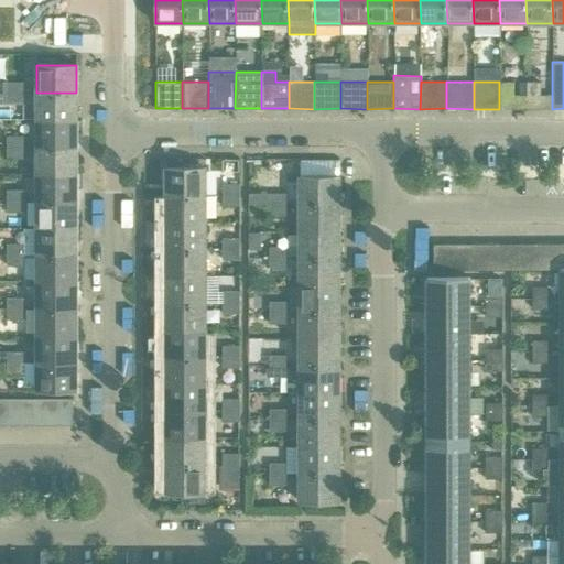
[(513,82),(499,82),(499,96),(499,109),(525,109),(525,96),(513,96),(513,82)]
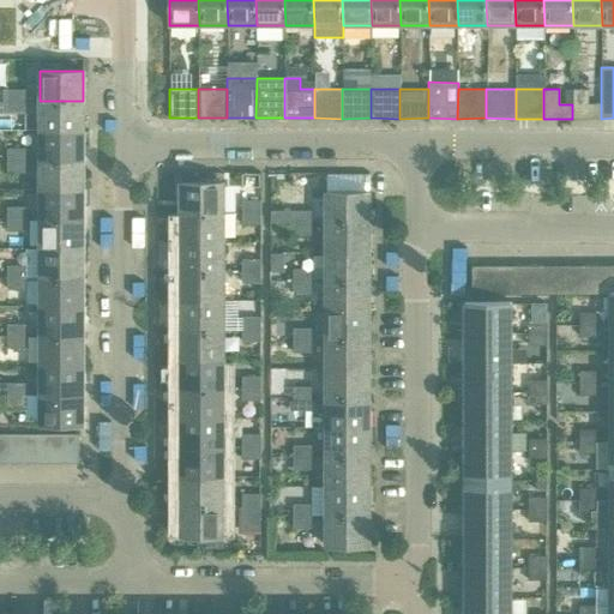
[(588,90),(572,89),(572,104),(572,119),(601,119),(601,104),(588,104),(588,90)]
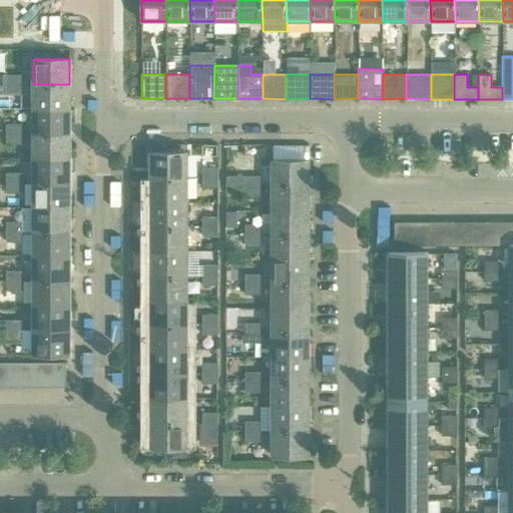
[(21,84),(21,75),(6,75),(6,84),(21,84)]
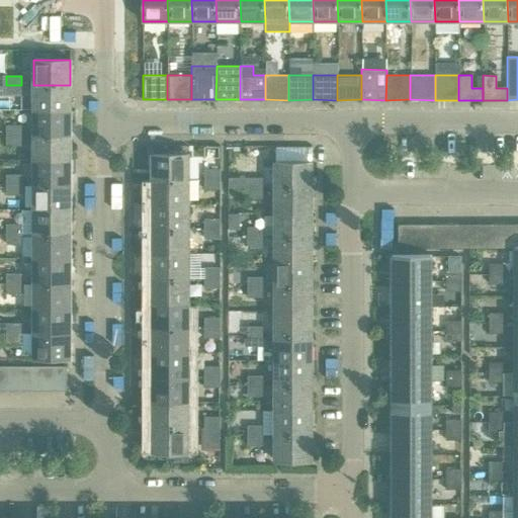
[(21,96),(21,85),(6,85),(6,96),(21,96)]
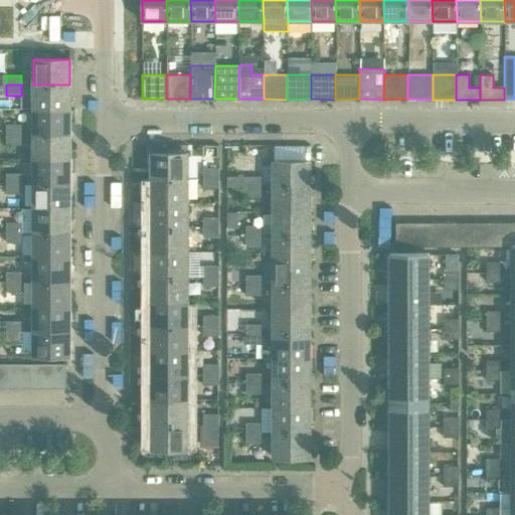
[(69,110),(69,84),(33,84),(33,110),(69,110)]
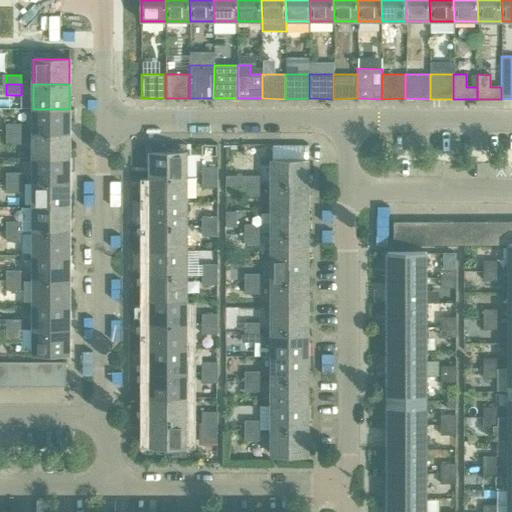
[(69,133),(69,109),(33,109),(33,133),(69,133)]
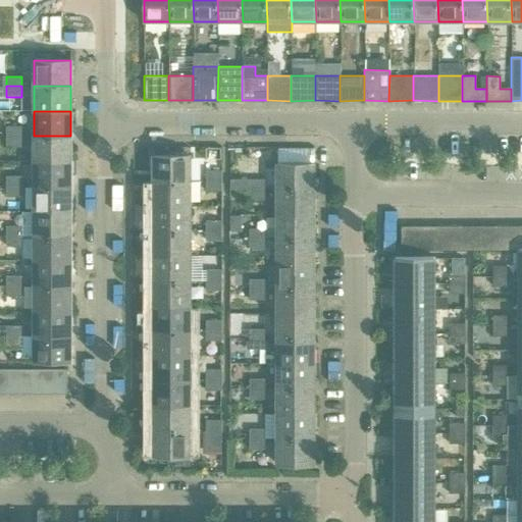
[(21,136),(21,126),(6,126),(6,136),(21,136)]
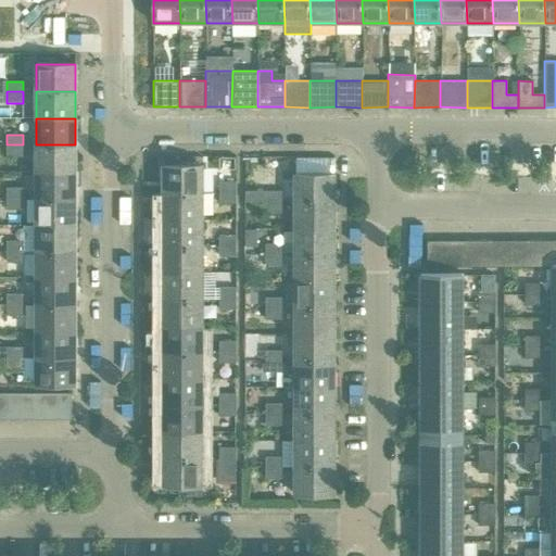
[(23,158),(23,144),(7,144),(7,156),(23,158)]
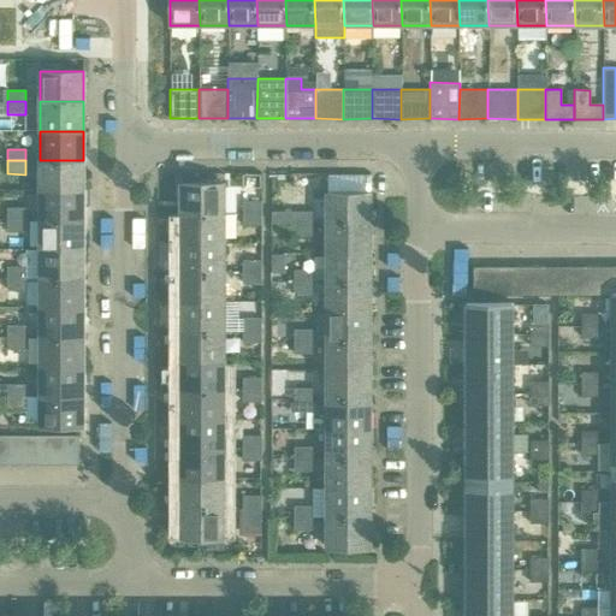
[(83,190),(83,160),(40,160),(40,190),(83,190)]
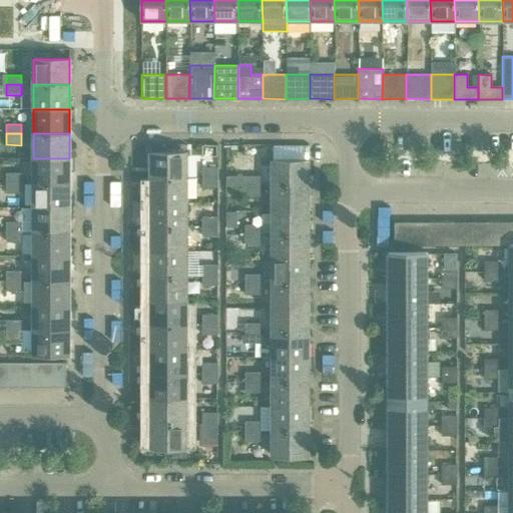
[(187,177),(187,152),(150,152),(150,177),(187,177)]
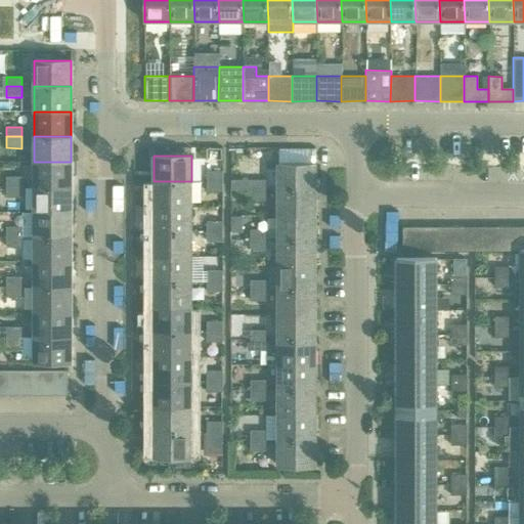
[(71,186),(71,162),(34,162),(34,186),(71,186)]
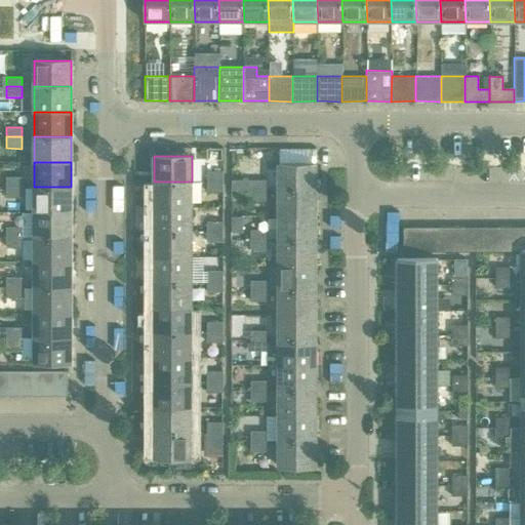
[(316,190),(316,164),(279,164),(279,190),(316,190)]
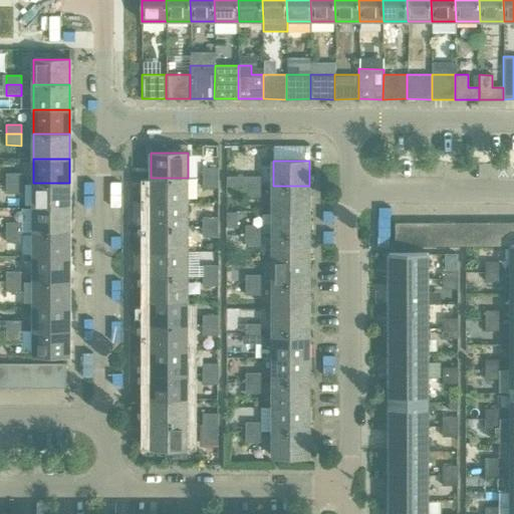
[(218,176),(218,168),(202,168),(202,176),(218,176)]
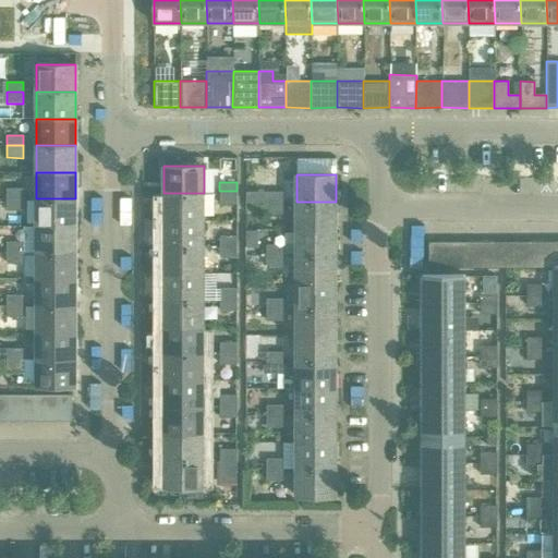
[(23,198),(23,189),(7,189),(7,198),(23,198)]
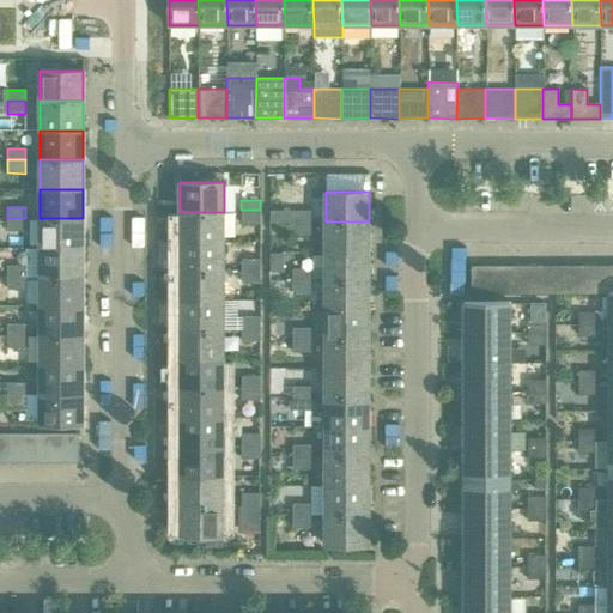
[(260,223),(260,210),(241,210),(241,223),(260,223)]
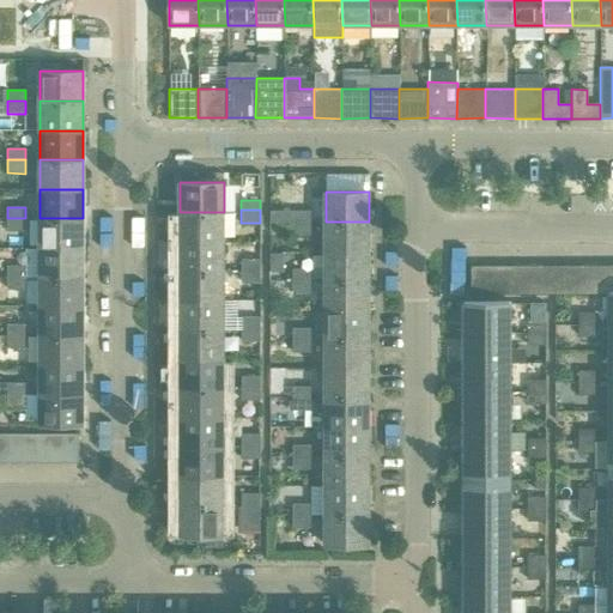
[(292,210),(271,210),(271,222),(292,222),(292,220),(292,210)]
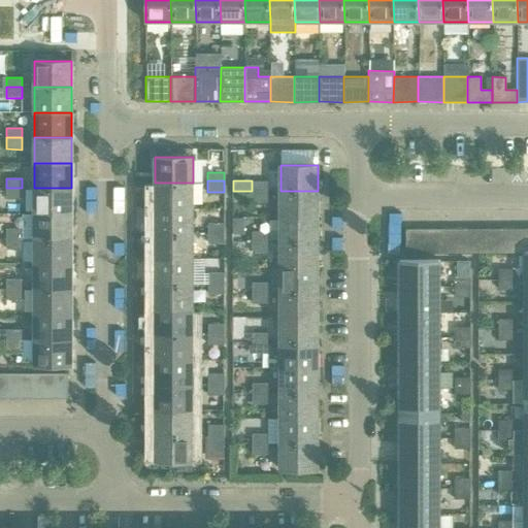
[(267,190),(267,180),(252,180),(252,190),(267,190)]
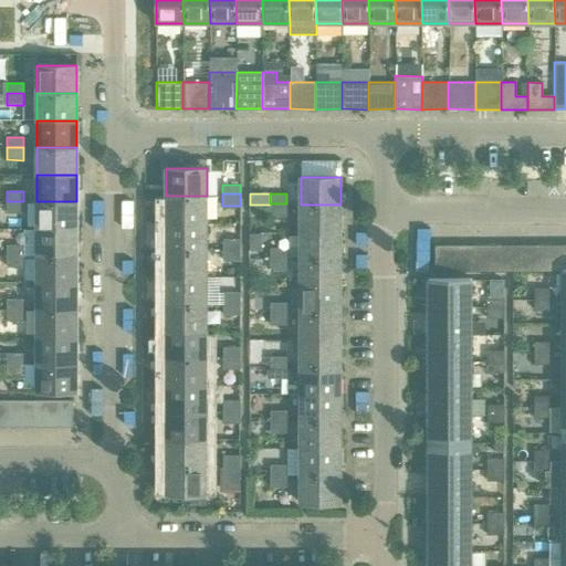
[(207,223),(207,196),(166,196),(166,223),(207,223)]
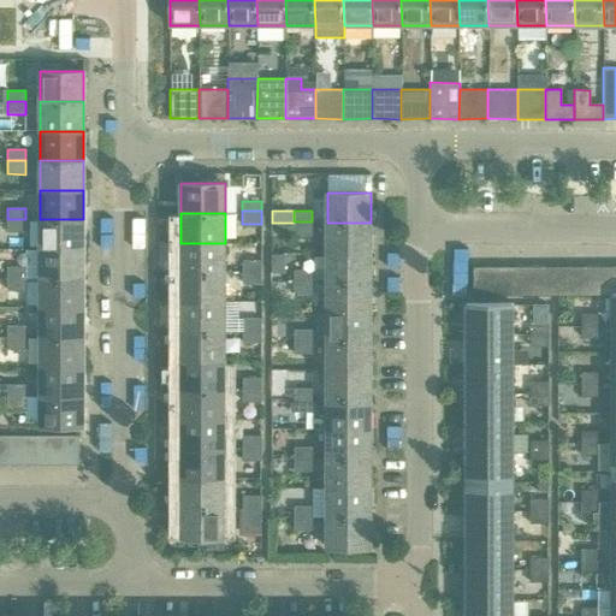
[(25,232),(25,219),(7,219),(7,232),(25,232)]
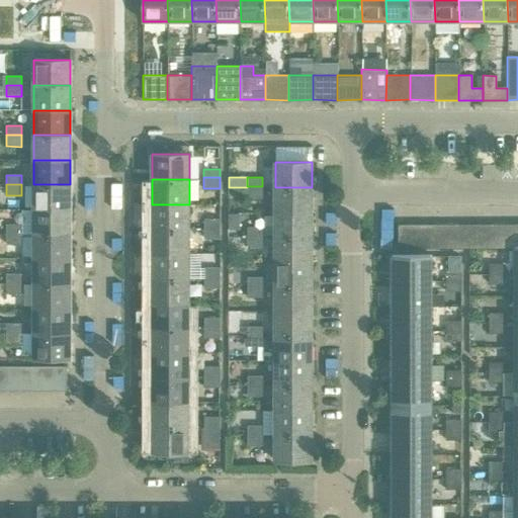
[(70,208),(70,195),(70,184),(33,184),(33,208),(70,208)]
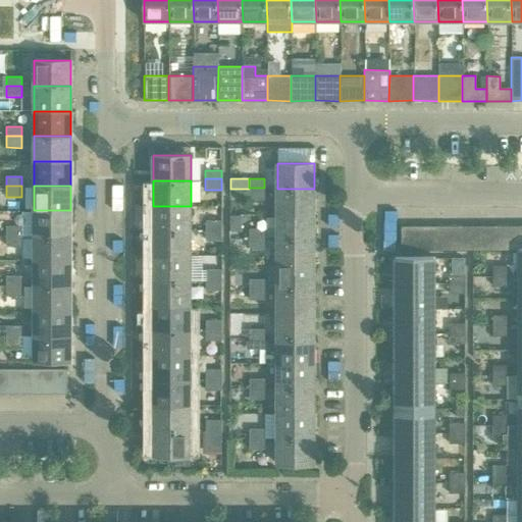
[(264,199),(264,188),(249,188),(249,189),(249,199),(264,199)]
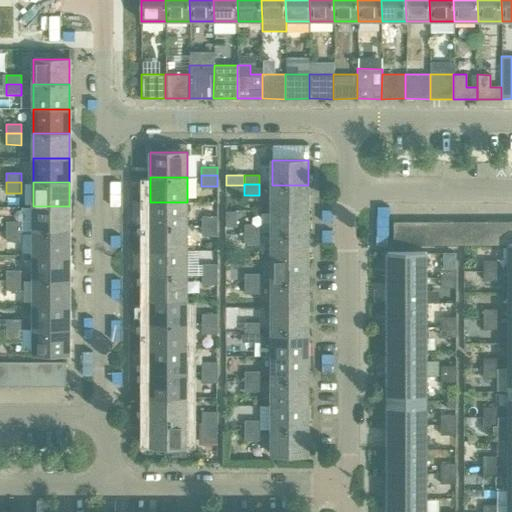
[(308,210),(308,193),(308,185),(272,185),(272,211),(308,210)]
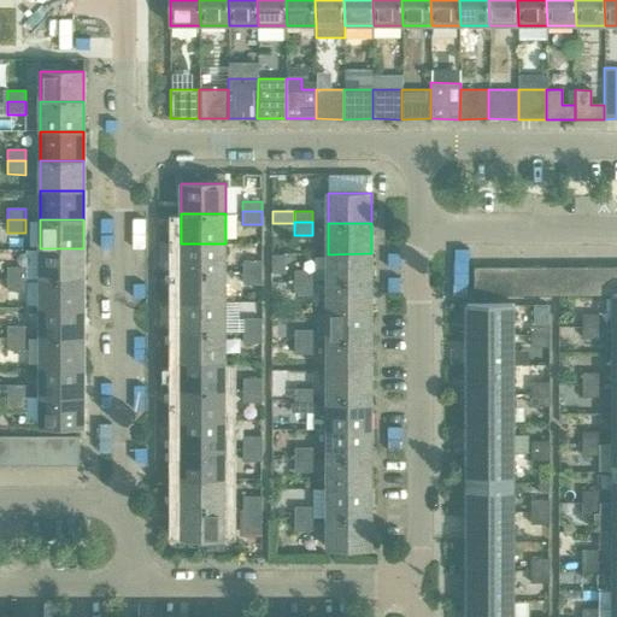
[(225,272),(225,244),(181,244),(181,272),(225,272)]
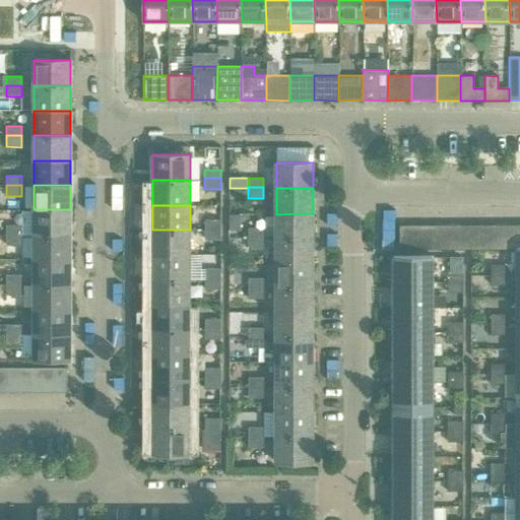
[(70,234),(70,209),(34,209),(34,234),(70,234)]
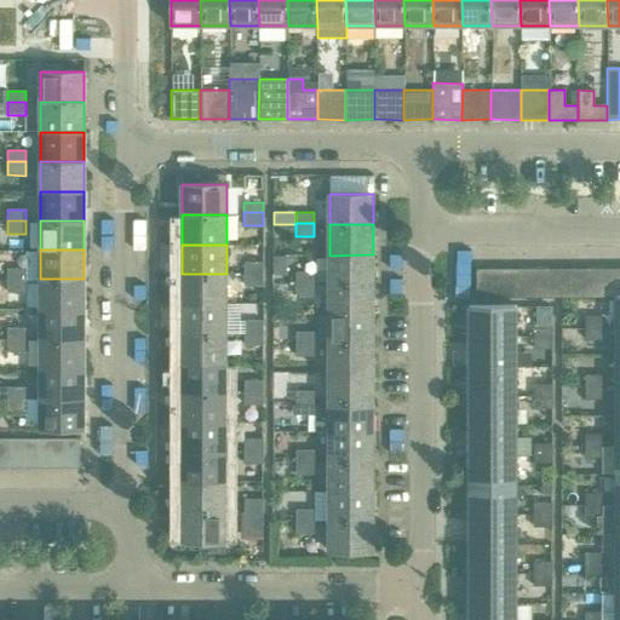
[(373,283),(373,254),(329,256),(329,283),(373,283)]
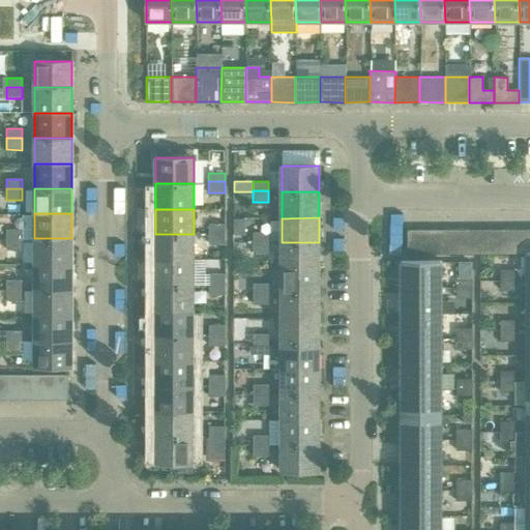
[(226,233),(226,224),(208,224),(208,233),(226,233)]
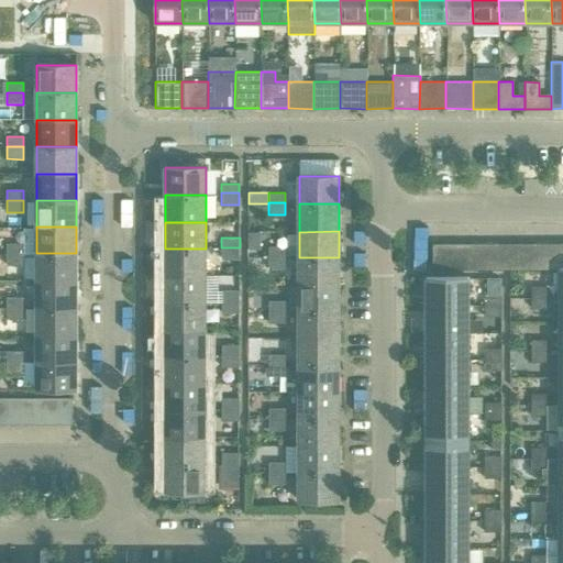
[(23,252),(23,242),(7,242),(7,252),(23,252)]
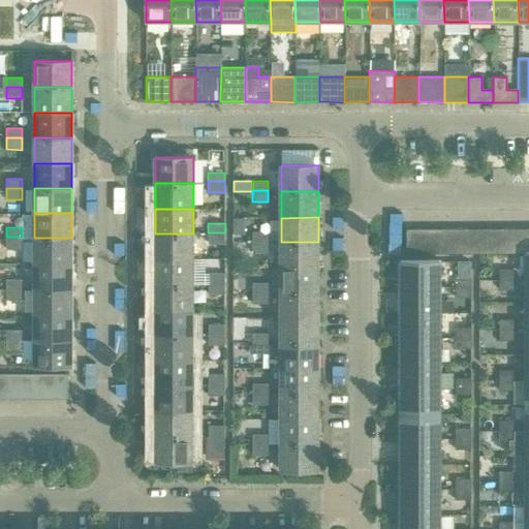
[(417,253),(417,228),(406,228),(406,253),(417,253)]
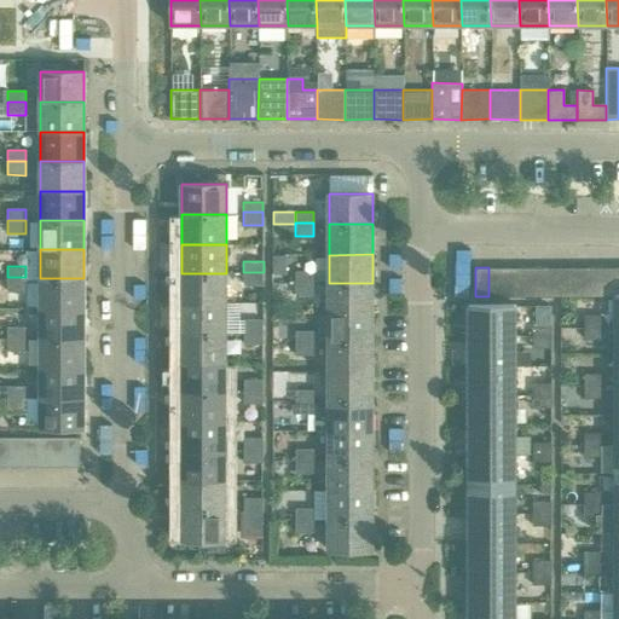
[(502,296),(502,267),(489,267),(489,296),(502,296)]
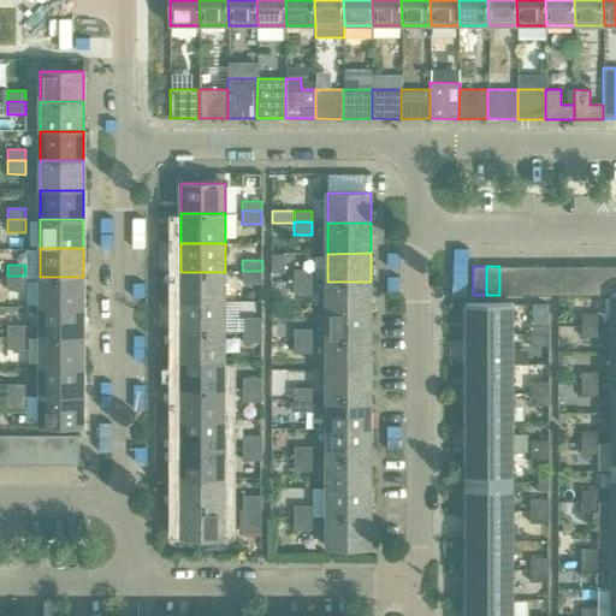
[(514,295),(514,266),(499,266),(499,295),(514,295)]
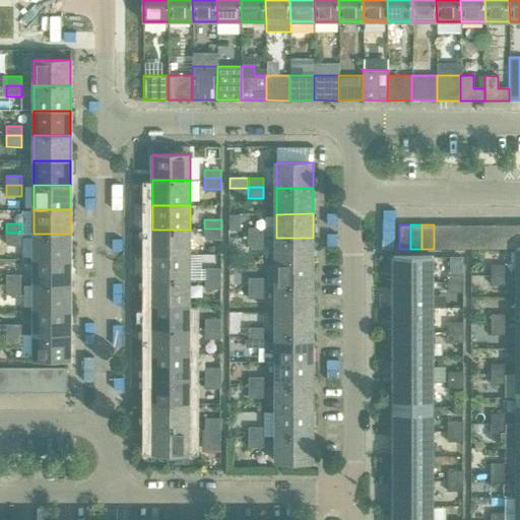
[(445,249),(445,224),(434,224),(434,249),(445,249)]
